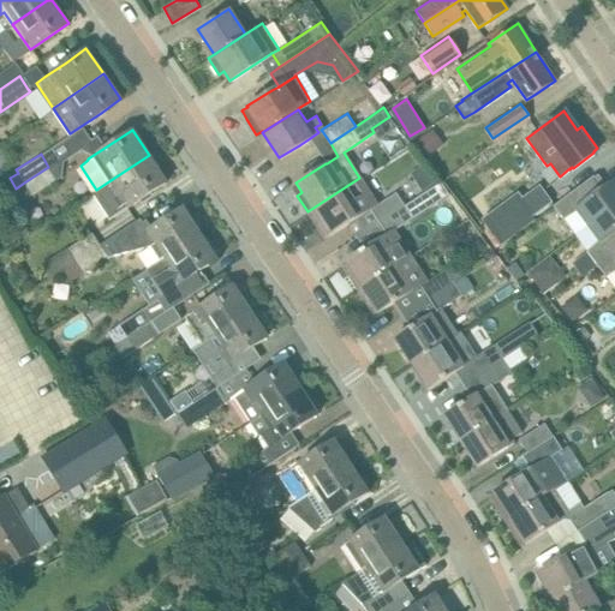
[(111,180),(96,190),(93,191),(109,217),(127,207),(166,181),(149,155),(111,180)]
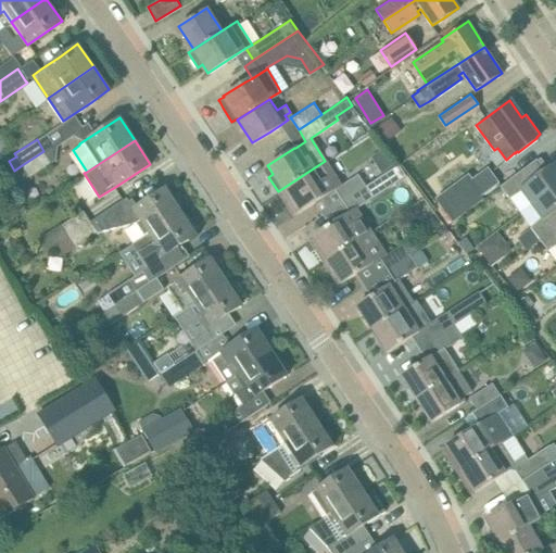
[(43,151),(22,165),(29,176),(51,162),(43,151)]
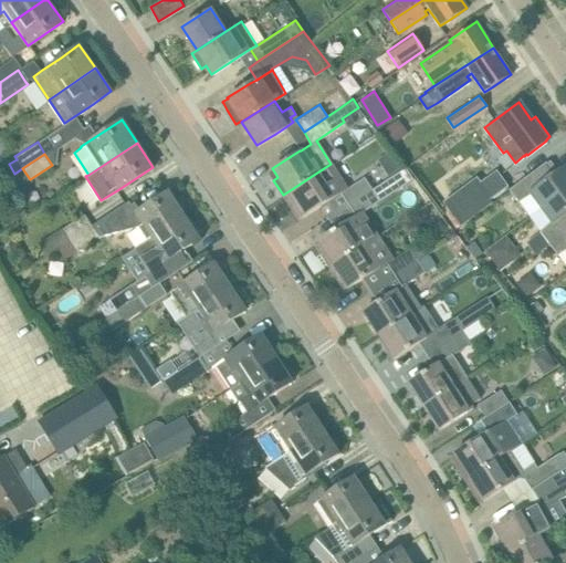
[(546,160),(509,188),(519,200),(531,194),(541,207),(565,187),(565,166),(565,165),(555,173),(546,160)]
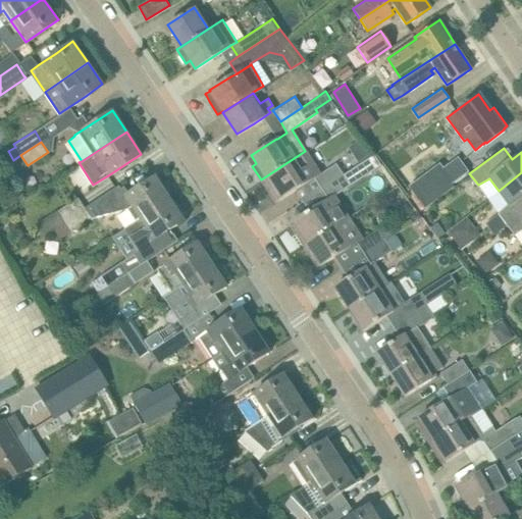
[(305,151),(261,179),(269,193),(273,191),(279,199),(294,189),(303,184),(310,195),(321,188),(320,188),(342,173),(335,162),(321,172),(307,150),(305,151)]
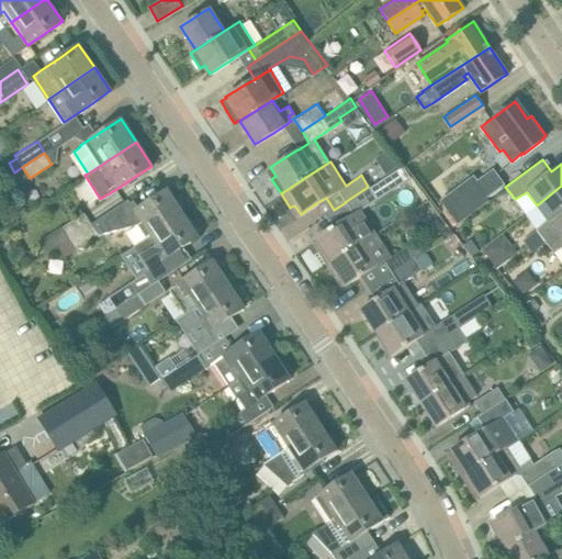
[(464,185),(441,201),(452,215),(475,199),(478,202),(482,199),(509,178),(501,166),(469,189),(464,185)]
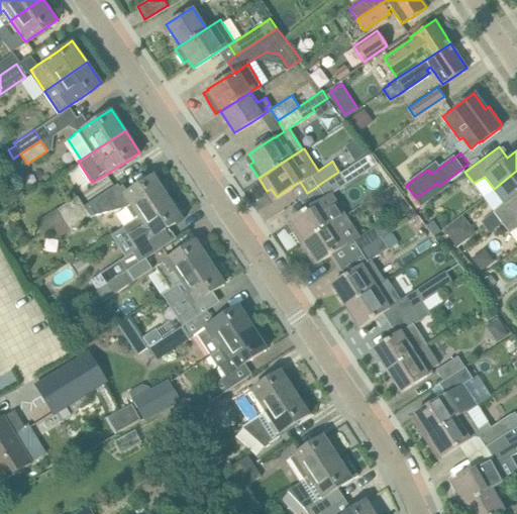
[(356,162),(364,172),(376,164),(370,153),(356,162)]
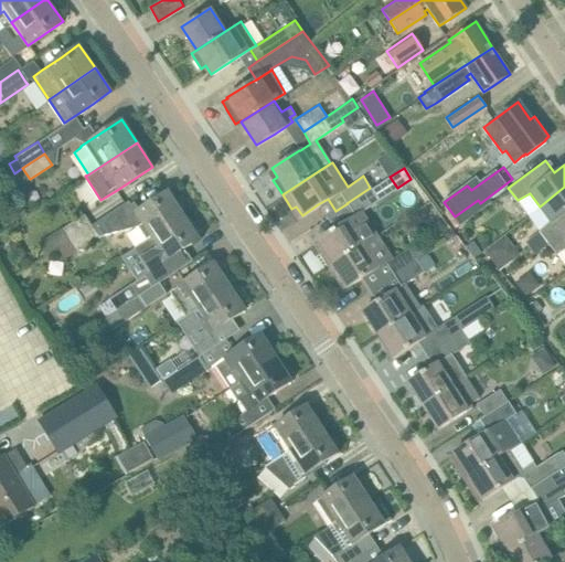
[(564,187),(540,207),(529,214),(540,229),(539,230),(547,241),(564,228),(564,187)]
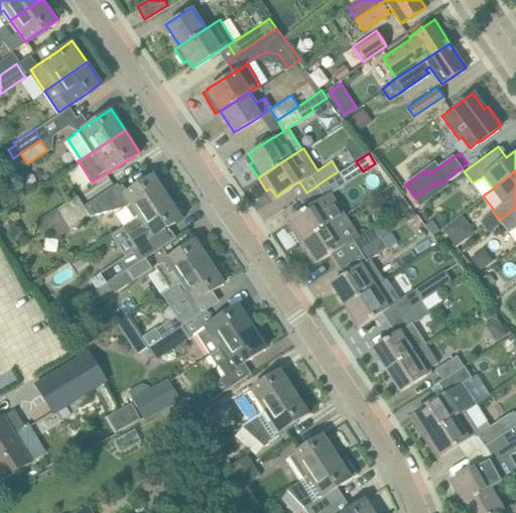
[(306,207),(289,218),(295,227),(291,230),(299,242),(330,223),(343,215),(329,193),(346,182),(339,172),(338,171),(316,185),(317,185),(324,197),(315,202),(306,207)]
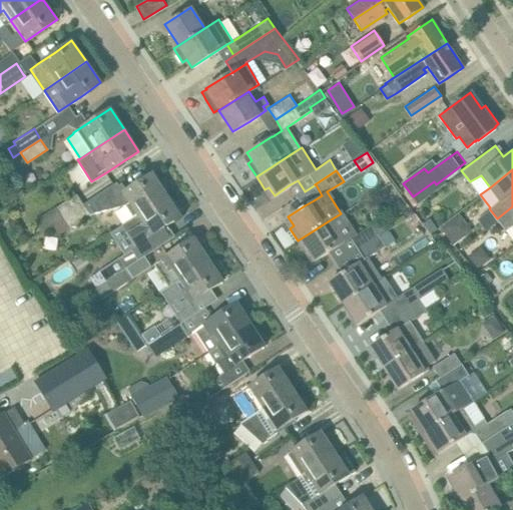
[(116,180),(83,202),(53,222),(60,232),(69,225),(70,226),(90,213),(126,203),(134,215),(166,194),(152,172),(124,191),(116,180)]
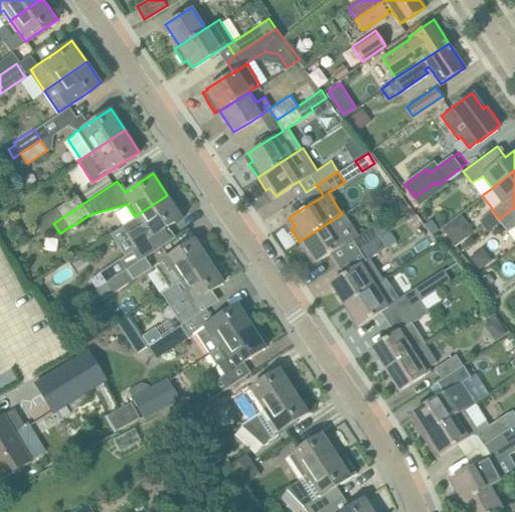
[(53,223),(83,203),(76,193),(56,207),(55,205),(34,220),(41,231),(53,223)]
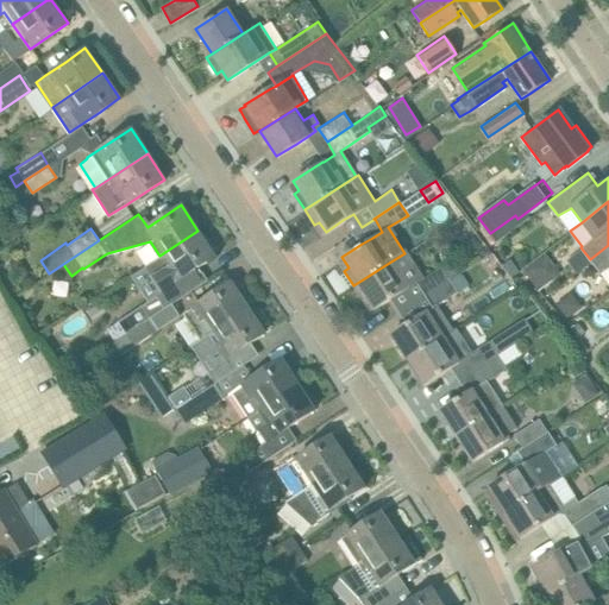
[(159,256),(145,264),(162,291),(168,298),(200,278),(194,269),(199,266),(214,256),(211,251),(214,250),(213,246),(211,243),(209,239),(207,237),(203,233),(201,235),(198,231),(159,256)]
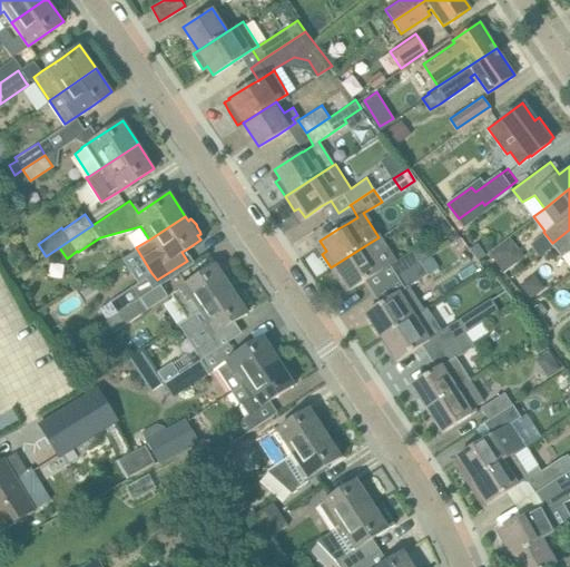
[(569,230),(552,243),(561,255),(569,250),(569,230)]
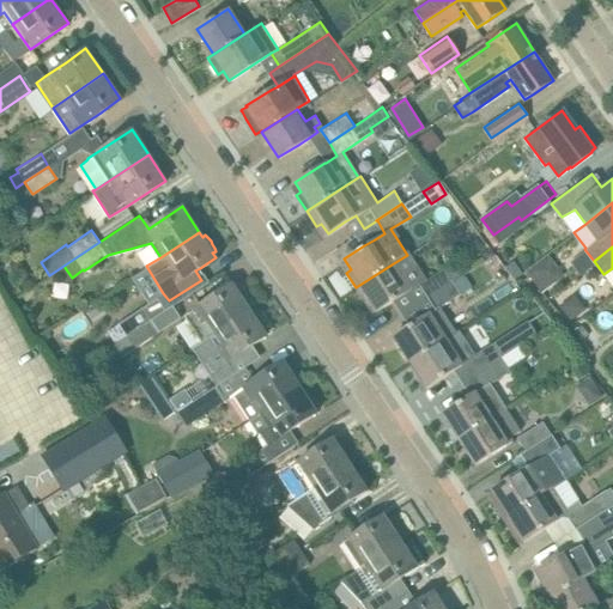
[(392,265),(356,287),(365,303),(370,299),(376,308),(377,310),(398,297),(407,291),(418,284),(426,296),(453,279),(444,267),(424,280),(407,255),(392,265)]
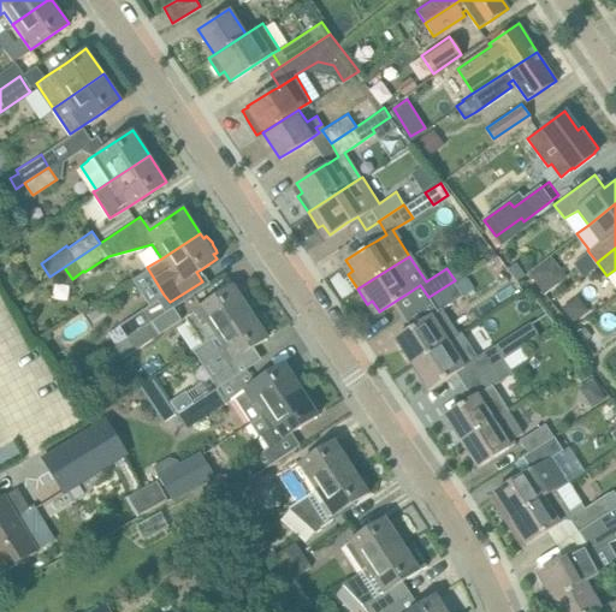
[(28,275),(18,260),(6,267),(17,283),(28,275)]
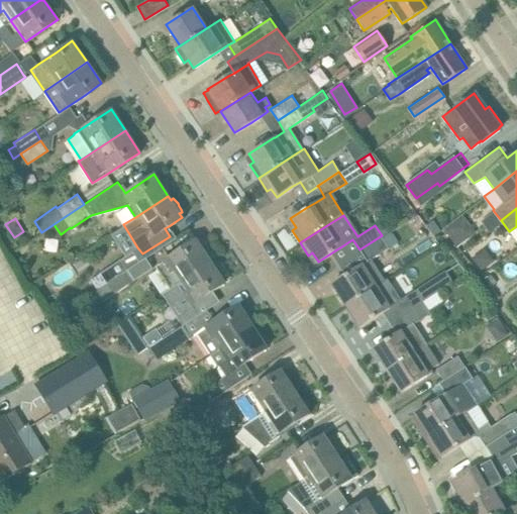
[(348,273),(331,283),(345,305),(384,280),(369,258),(398,240),(391,230),(382,236),(382,235),(359,249),(367,261),(357,267),(348,273)]
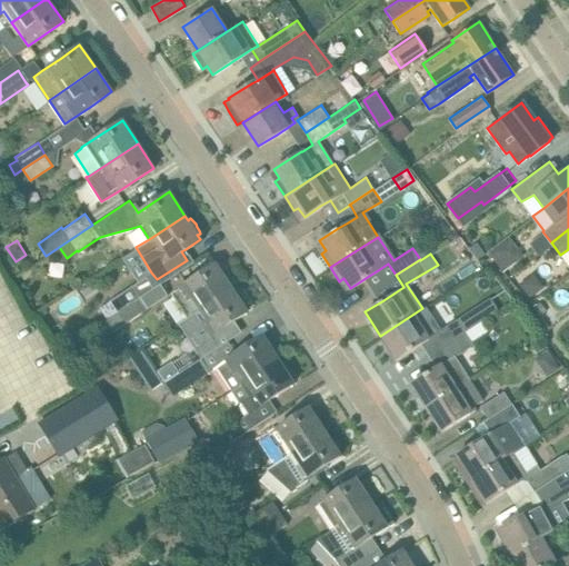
[(180,287),(170,294),(186,317),(196,310),(231,287),(229,284),(233,280),(221,261),(217,265),(216,264),(197,276),(180,287)]
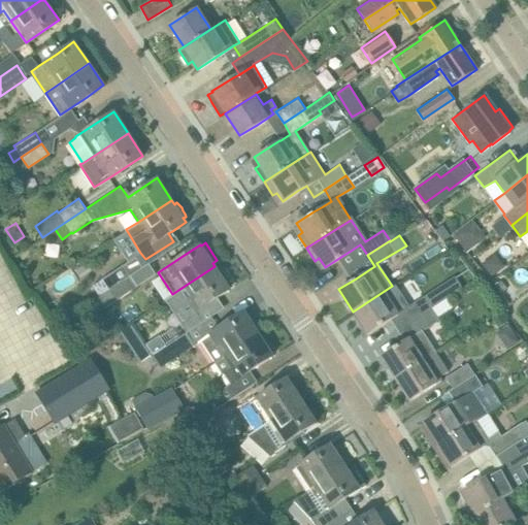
[(135,256),(102,277),(108,288),(129,274),(142,266),(135,256)]
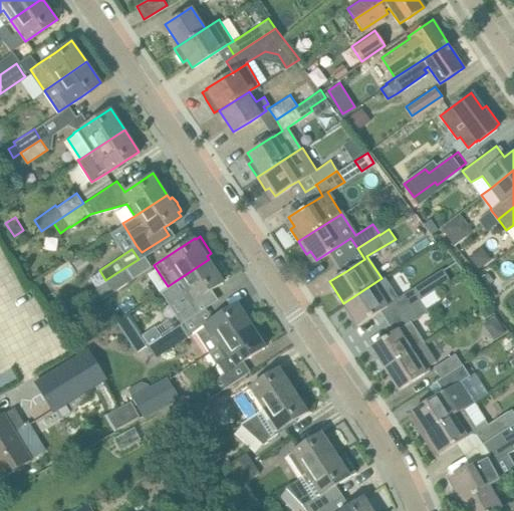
[(209,259),(177,280),(185,292),(182,294),(188,303),(190,302),(206,291),(223,280),(209,259)]
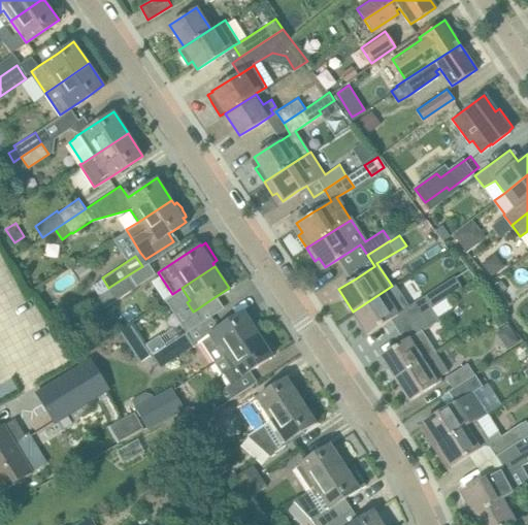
[(101,292),(98,294),(105,305),(136,285),(129,274),(108,288),(101,292)]
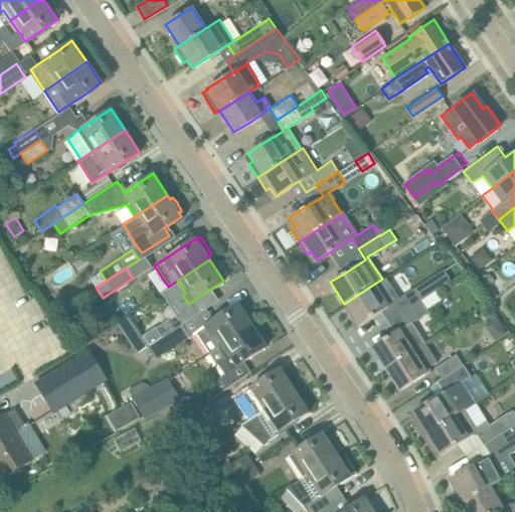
[(382,279),(344,304),(358,325),(375,314),(383,308),(378,299),(389,292),(382,279)]
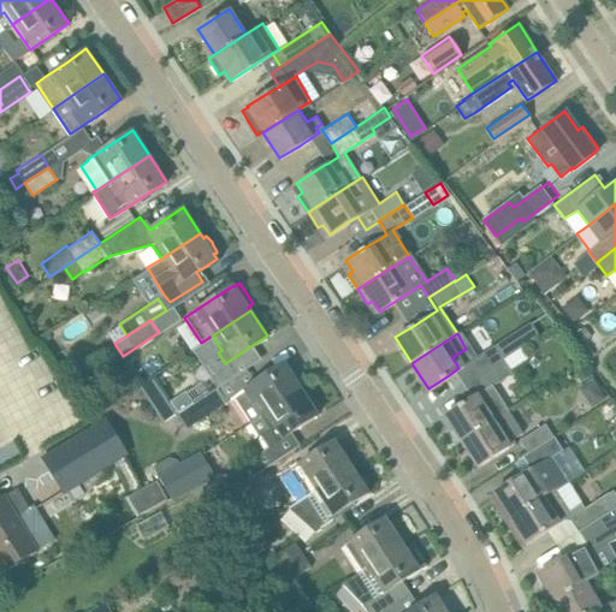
[(503,340),(465,363),(473,378),(504,357),(511,354),(503,340)]
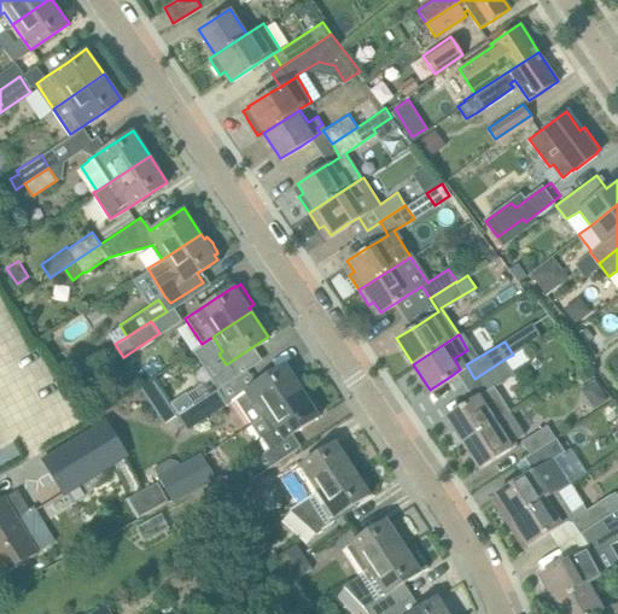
[(514,372),(506,358),(474,379),(483,391),(514,372)]
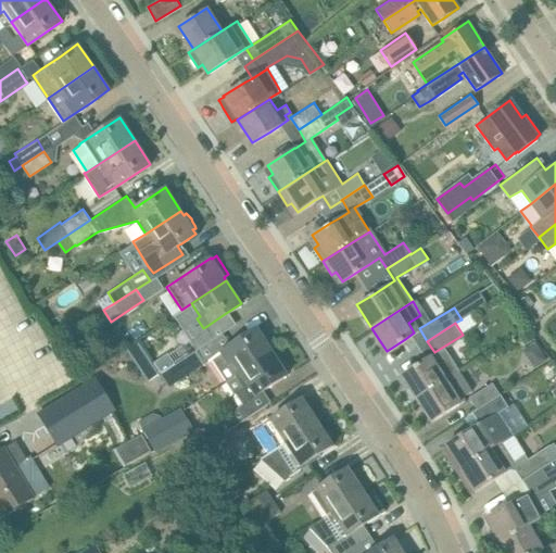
[(230,344),(210,357),(224,381),(236,373),(272,350),(256,327),(238,339),(230,344)]
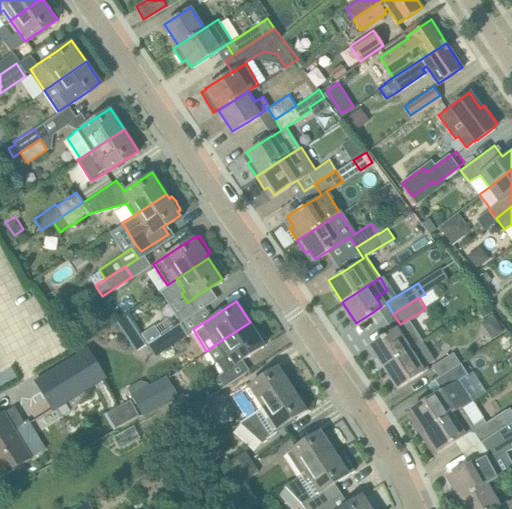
[(161,334),(148,343),(154,353),(188,332),(181,321),(161,334)]
